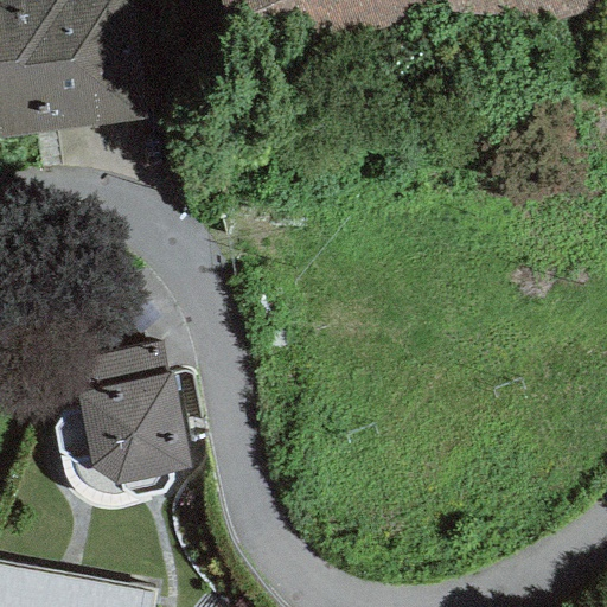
[(0,0),(0,139),(151,122),(135,0),(0,0)]
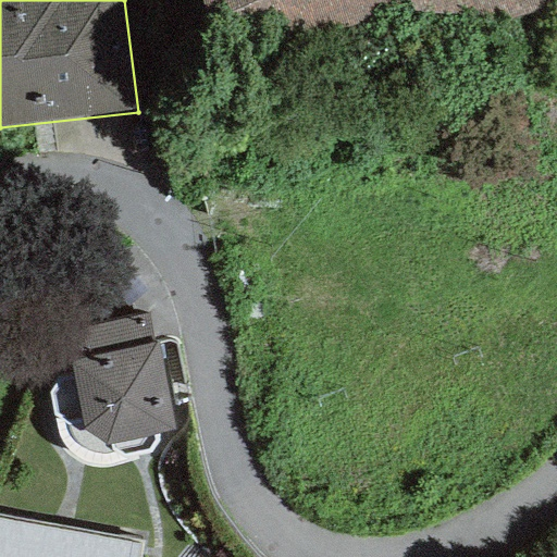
[(79,360),(151,345),(145,316),(73,331),(79,360)]
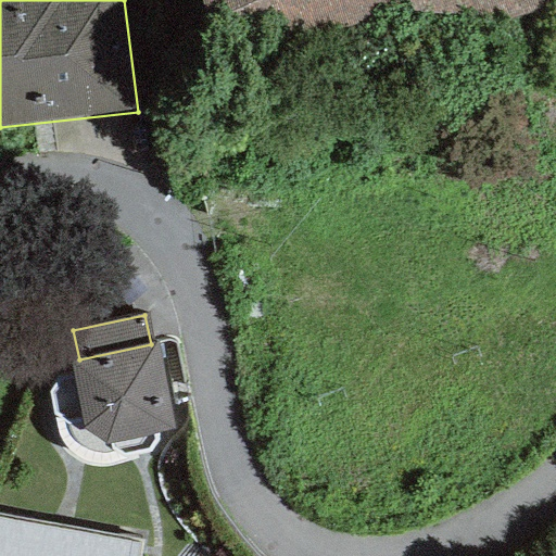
[(79,359),(70,362),(85,430),(104,444),(174,429),(171,413),(155,343),(151,344),(79,359)]
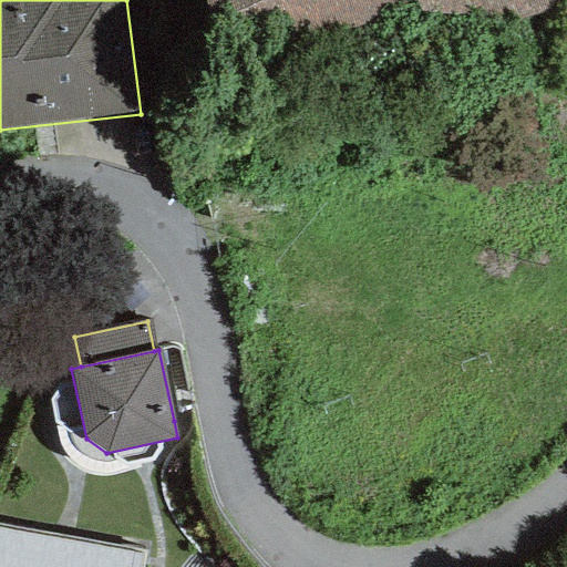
[(0,566),(142,566),(145,550),(0,524),(0,566)]
